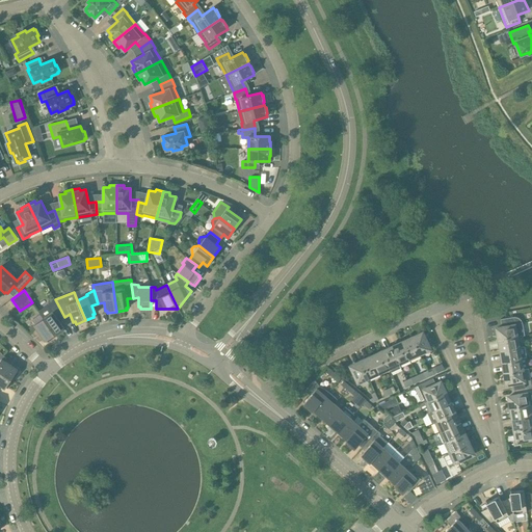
[(59,320),(64,317),(55,299),(48,306),(38,312),(42,316),(56,336),(63,330),(62,328),(63,327),(59,320)]
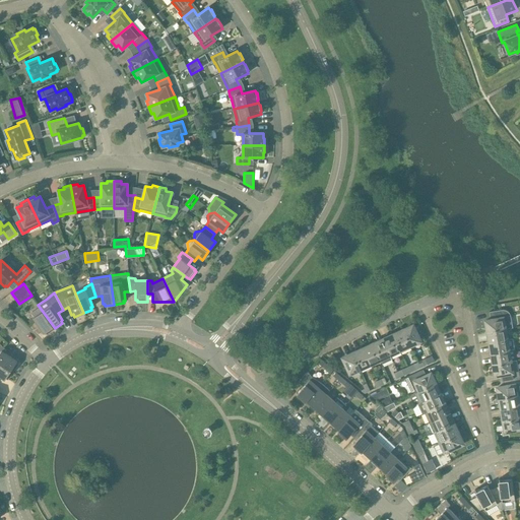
[(55,328),(41,309),(39,308),(33,312),(31,315),(34,317),(34,318),(44,333),(46,332),(47,334),(55,328)]
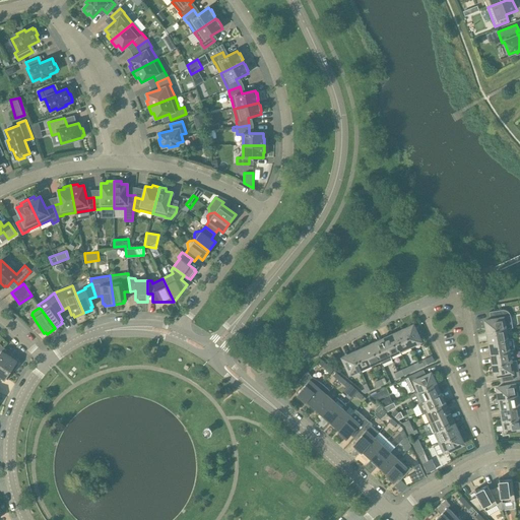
[(485,320),(488,331),(505,328),(505,329),(513,327),(511,315),(509,313),(508,311),(506,310),(503,310),(490,312),(491,320),(485,320)]
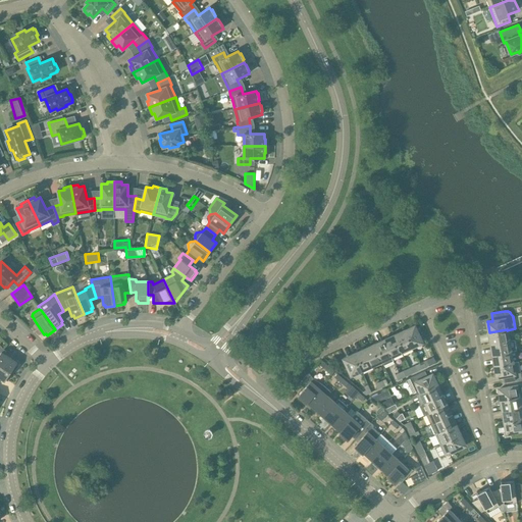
[(414,326),(404,330),(412,347),(422,342),(421,341),(422,338),(420,334),(418,334),(414,326)]
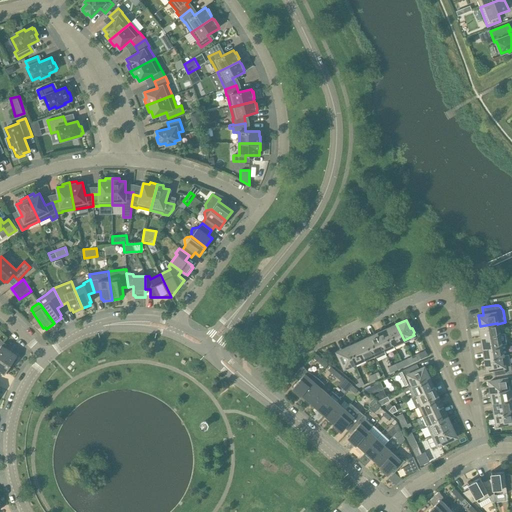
[(480,326),(482,337),(499,334),(497,324),(497,323),(480,326)]
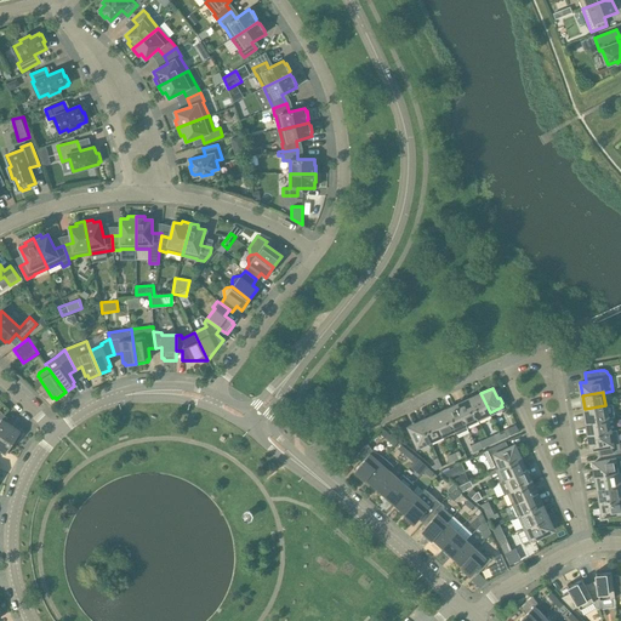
[(490,412),(480,393),(469,399),(478,419),(490,412)]
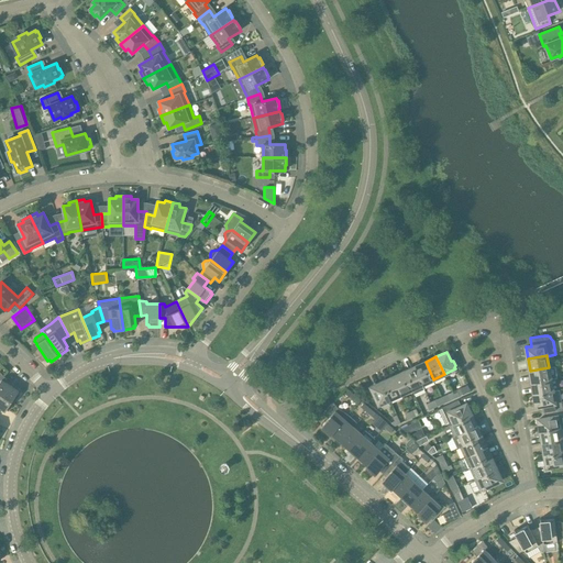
[(426,362),(415,367),(422,384),(433,379),(426,362)]
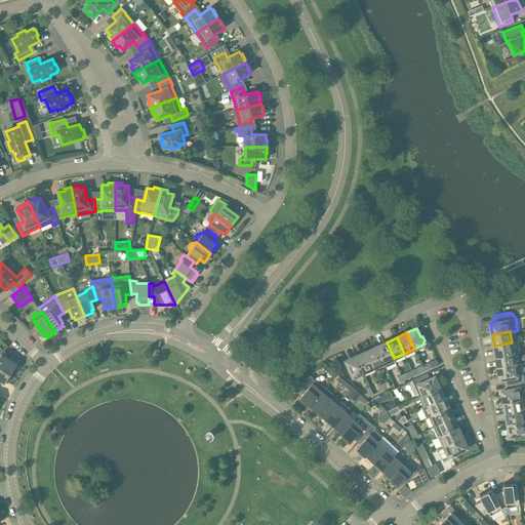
[(512,342),(494,346),(496,357),(514,354),(519,353),(517,341),(512,342)]
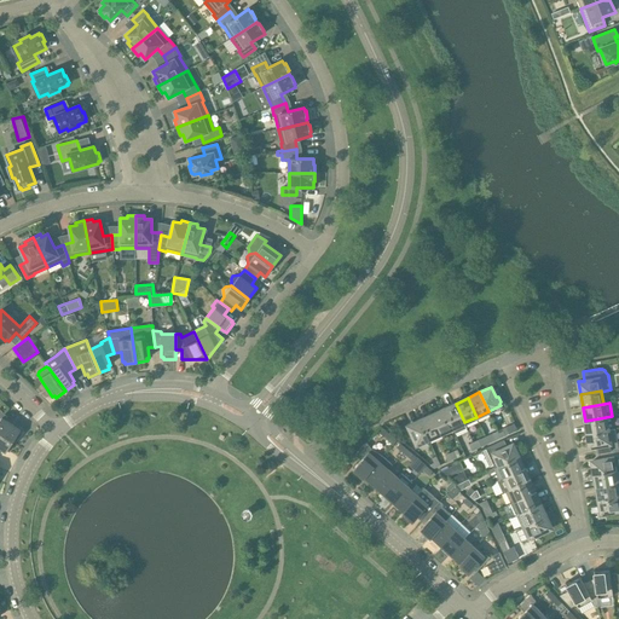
[(464,422),(456,404),(444,409),(452,428),(453,427),(456,433),(467,428),(463,422),(464,422)]
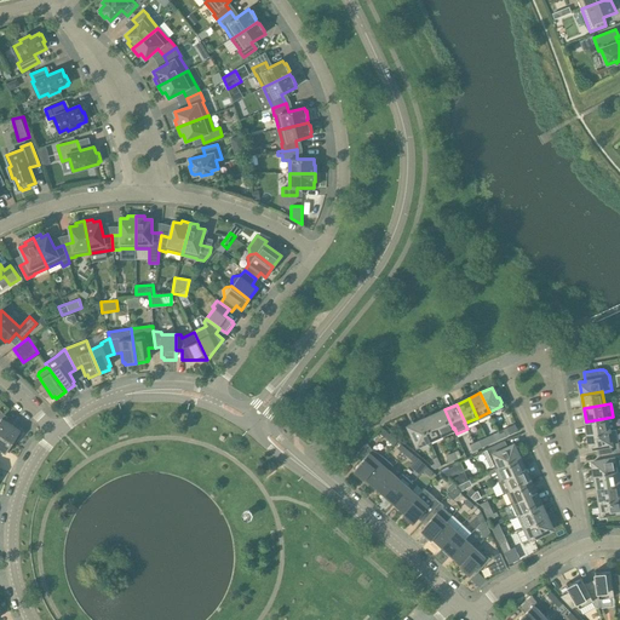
[(0,432),(16,443),(22,434),(19,432),(21,430),(6,420),(7,418),(0,409),(0,432)]
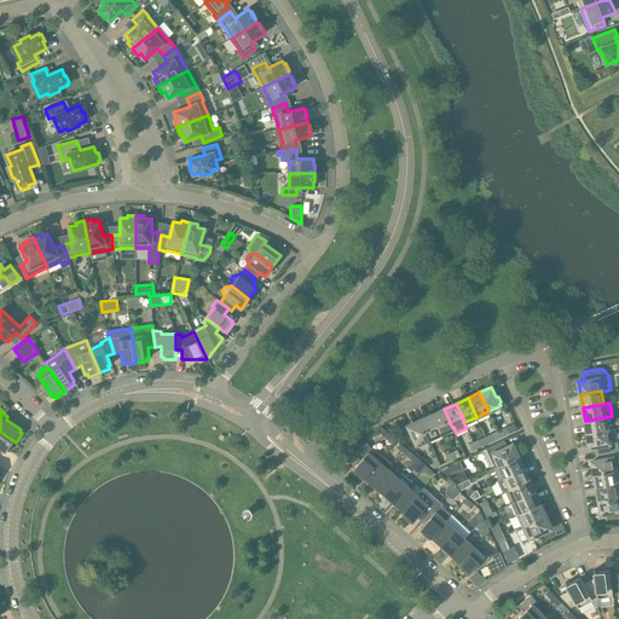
[(440,433),(452,428),(444,409),(432,415),(440,433)]
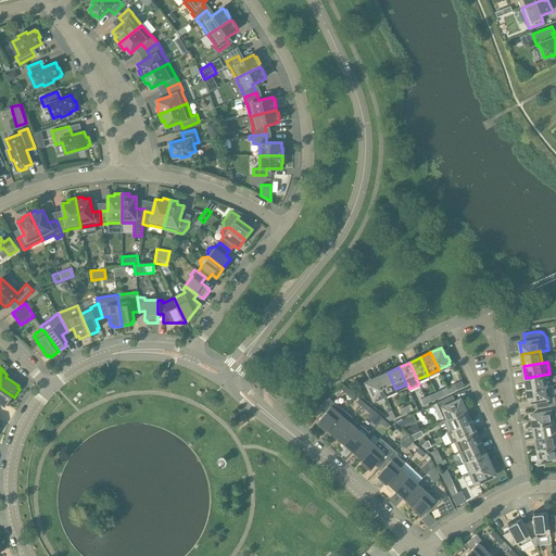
[(377,377),(386,394),(395,389),(388,373),(377,377)]
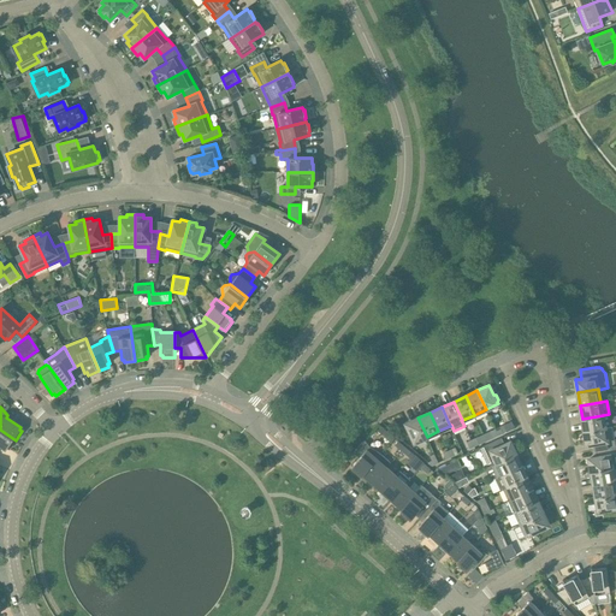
[(603,415),(582,419),(585,431),(605,427),(603,415)]
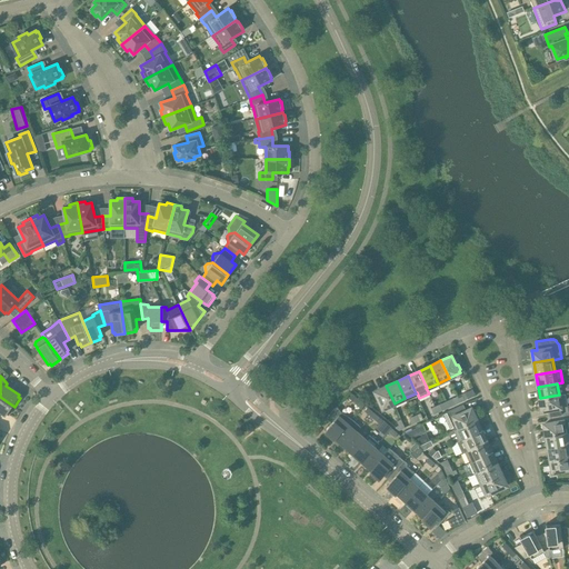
[(395,403),(386,386),(375,391),(379,400),(378,402),(380,406),(382,407),(383,408),(395,403)]
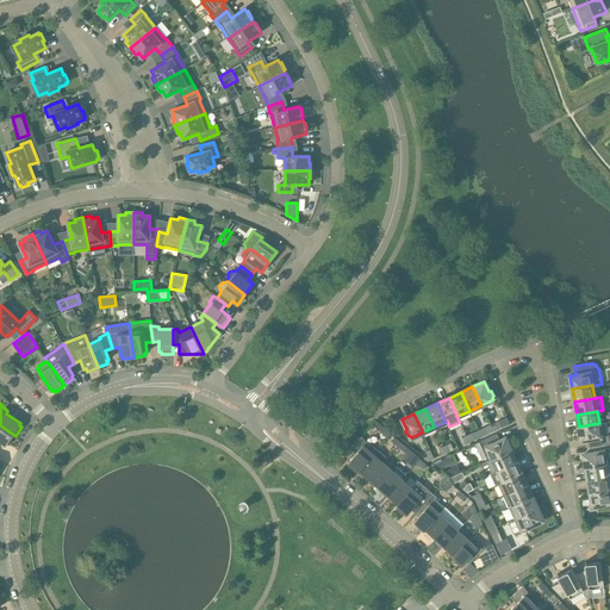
[(498,422),(490,425),(493,431),(502,428),(510,424),(506,417),(498,422)]
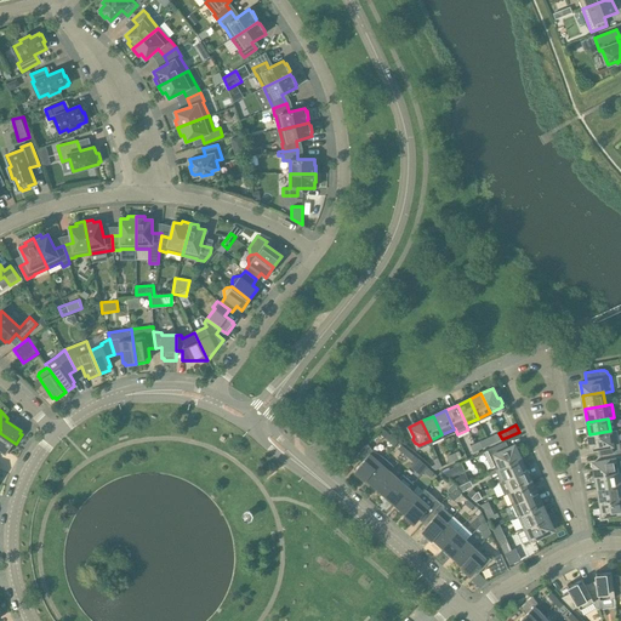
[(600,454),(620,450),(620,449),(620,443),(620,444),(620,445),(620,444),(617,443),(615,431),(610,431),(590,434),(591,448),(597,446),(598,454),(600,454)]
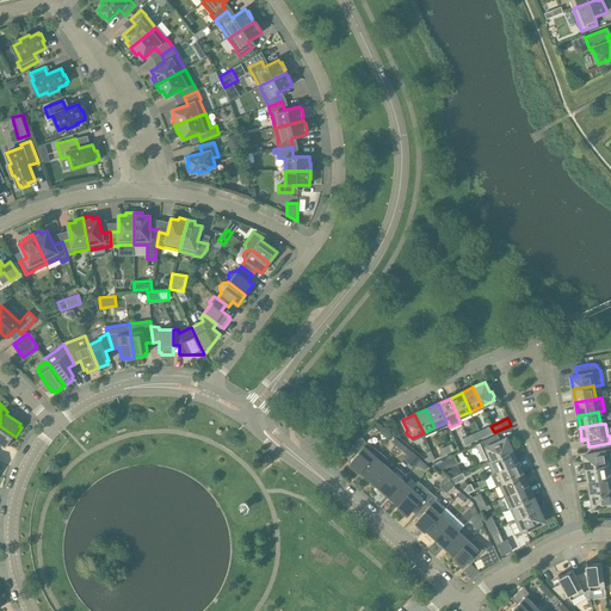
[(16,437),(0,426),(0,442),(6,446),(7,444),(10,446),(16,437)]
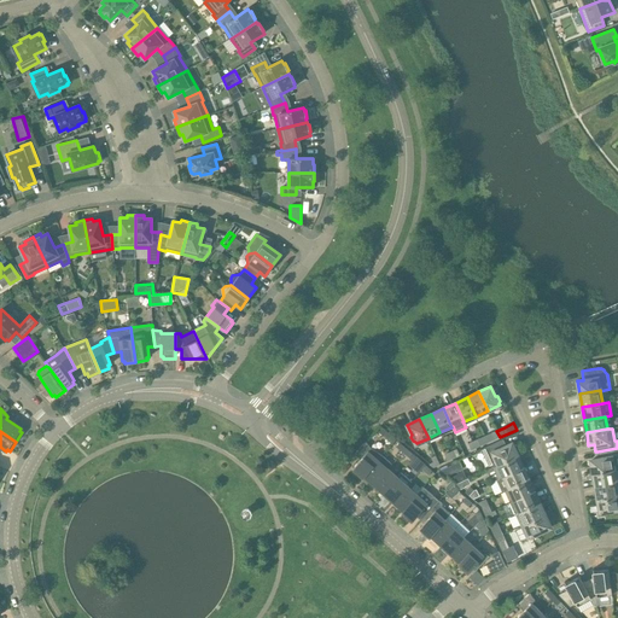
[(396,439),(388,432),(384,436),(392,443),(396,439)]
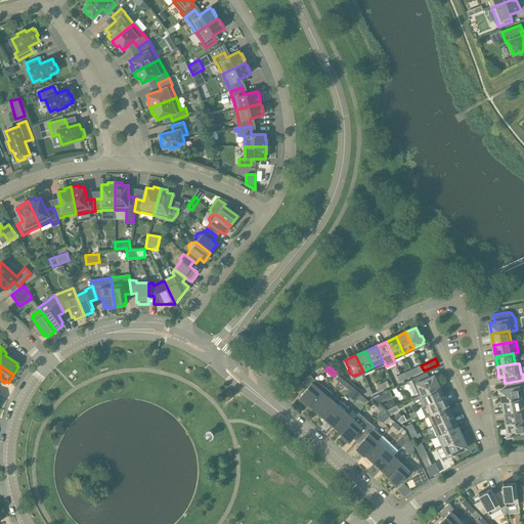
[(410,380),(408,381),(416,397),(419,396),(419,395),(439,386),(434,376),(429,378),(427,373),(422,375),(410,380)]
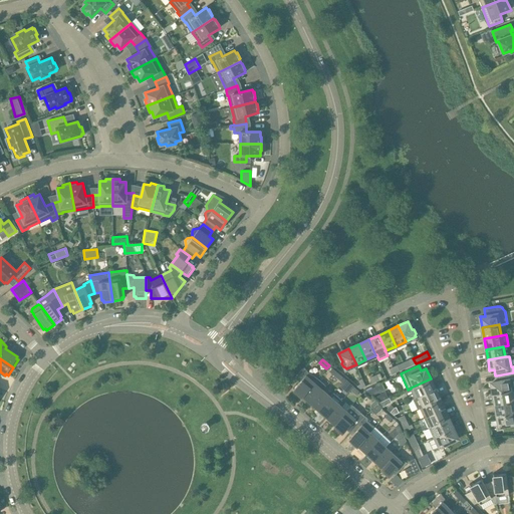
[(294,377),(299,381),(293,390),(302,397),(302,396),(314,382),(317,378),(309,372),(304,366),(294,377)]
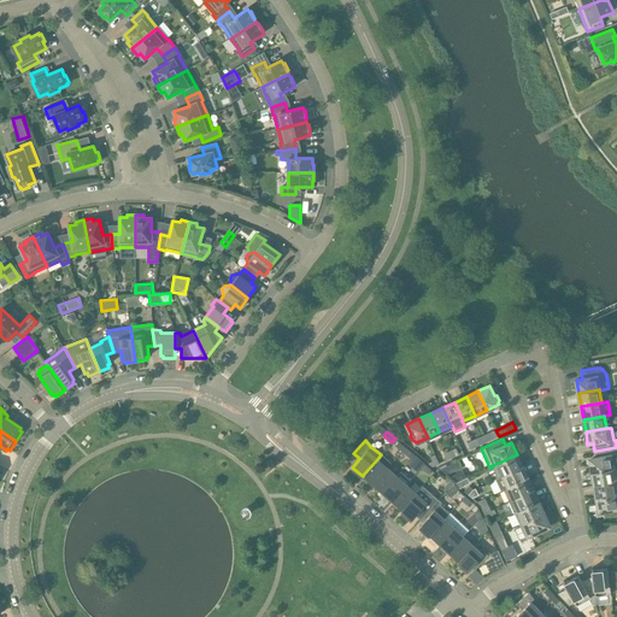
[(405,446),(401,451),(409,457),(412,453),(405,446)]
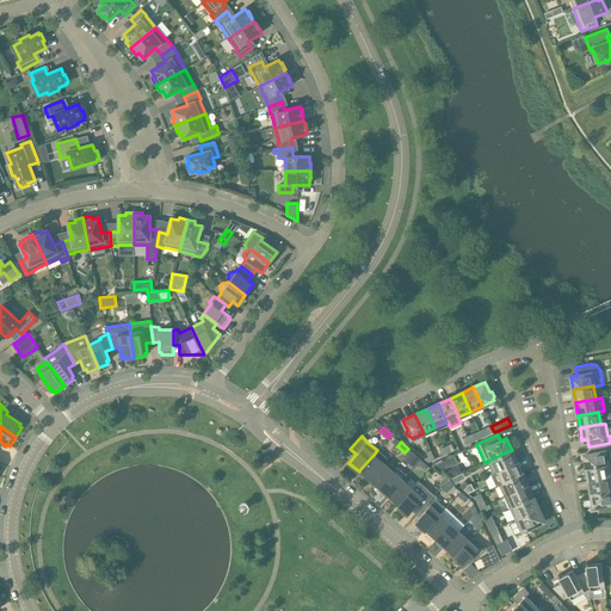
[(610,450),(610,445),(610,443),(591,446),(592,454),(585,455),(586,468),(606,464),(610,463),(610,457),(610,451),(610,450)]
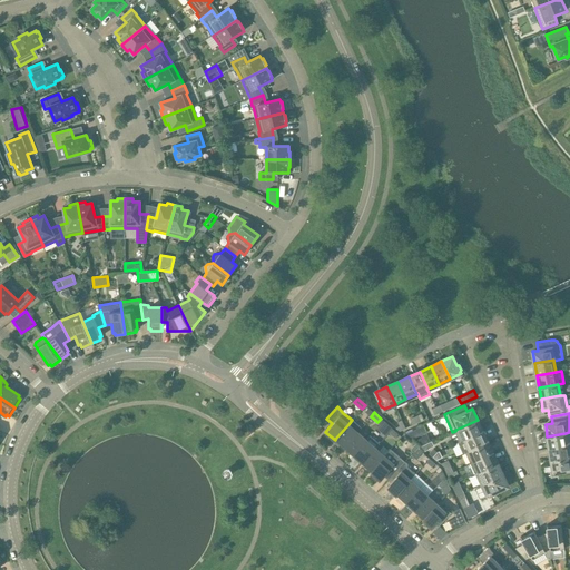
[(419,415),(414,418),(418,423),(422,422),(424,421),(421,414),(419,415)]
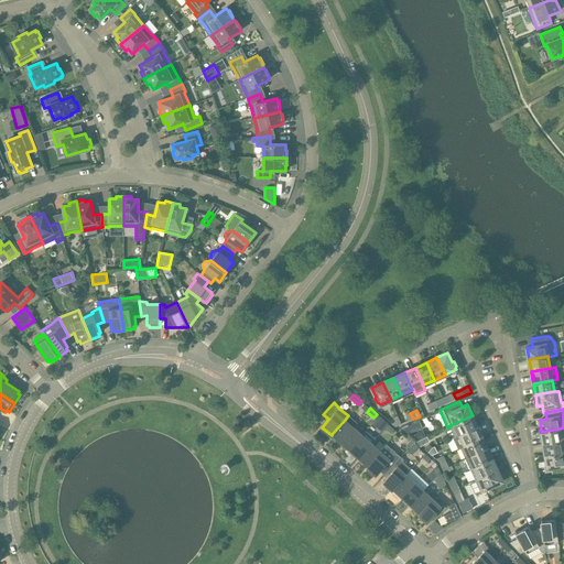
[(348,415),(345,420),(332,434),(340,442),(354,427),(358,423),(348,415)]
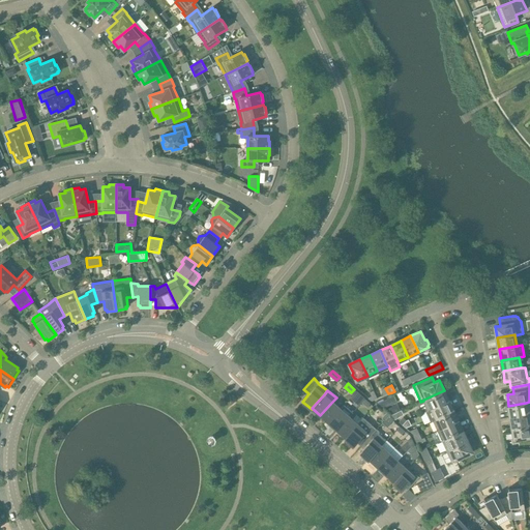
[(372,396),(369,399),(372,402),(378,399),(374,390),(370,392),(372,396)]
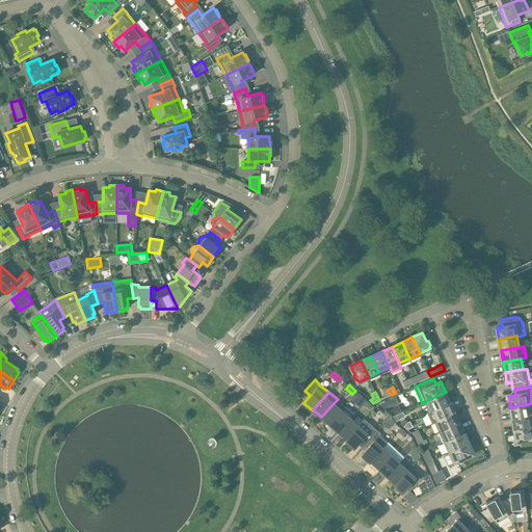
[(427,413),(433,409),(450,402),(446,392),(425,401),(425,402),(422,403),(419,404),(423,415),(427,413)]
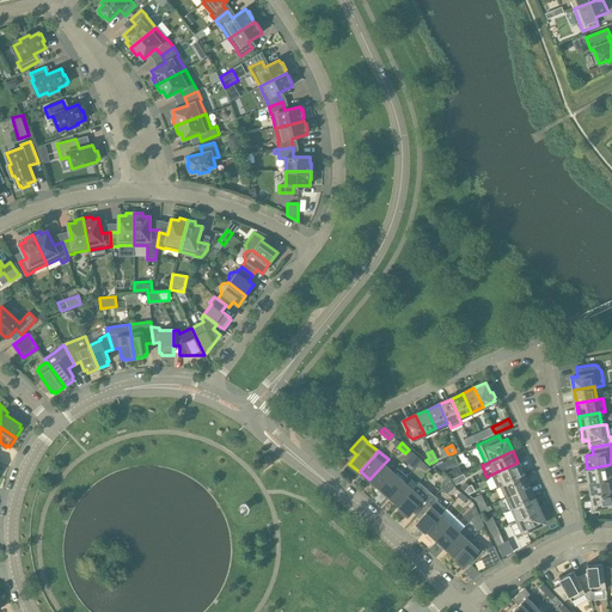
[(459,464),(456,457),(435,466),(441,472),(459,464)]
